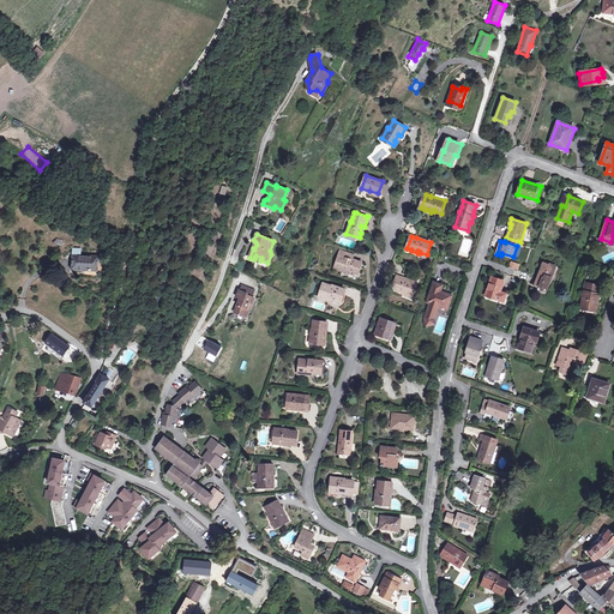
[(89,270),(96,270),(97,270),(98,257),(79,256),(79,248),(73,248),(73,256),(73,269),(85,269),(89,269),(89,270)]
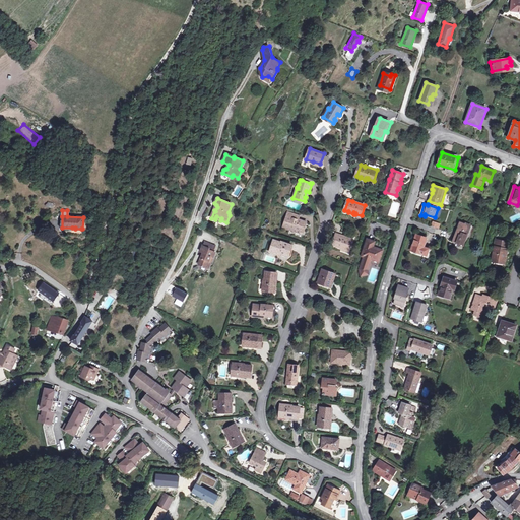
[(297,230),(301,231),(304,233),(307,222),(299,219),(300,216),(289,212),(287,216),(283,226),(294,231),(295,229),(297,229),(297,230)]
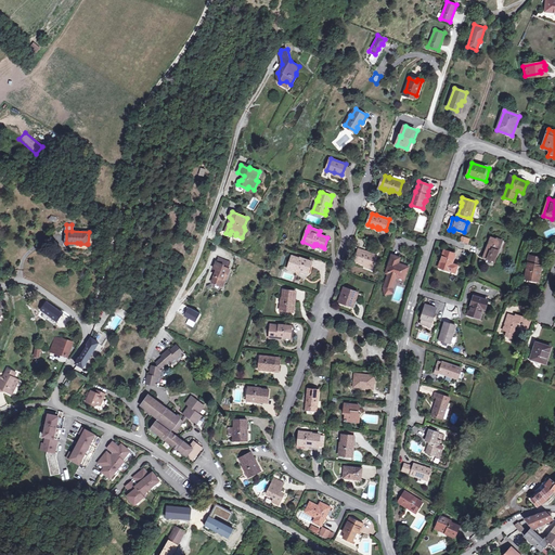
[(491,257),(495,259),(503,240),(498,237),(497,240),(492,237),(485,257),(490,259),(491,257)]
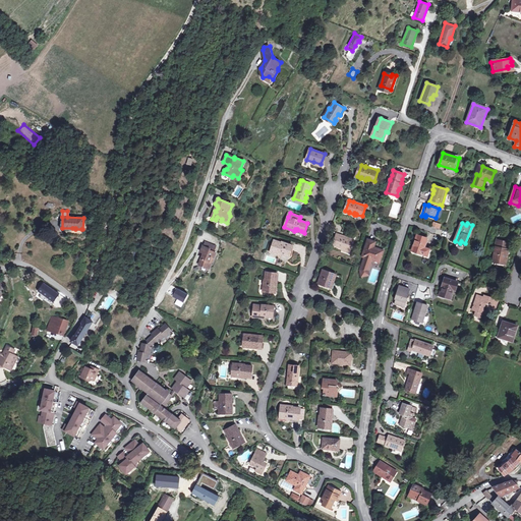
[(345,248),(350,250),(354,239),(341,235),(341,236),(337,234),(334,245),(338,246),(337,246),(342,248),(343,247),(345,248)]
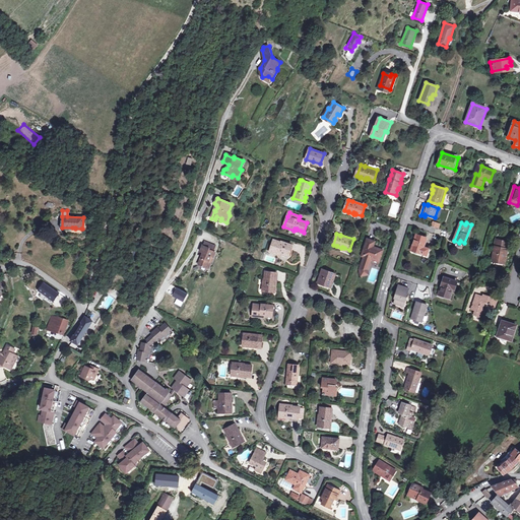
[(429,249),(424,247),(427,238),(416,235),(411,250),(427,255),(429,249)]
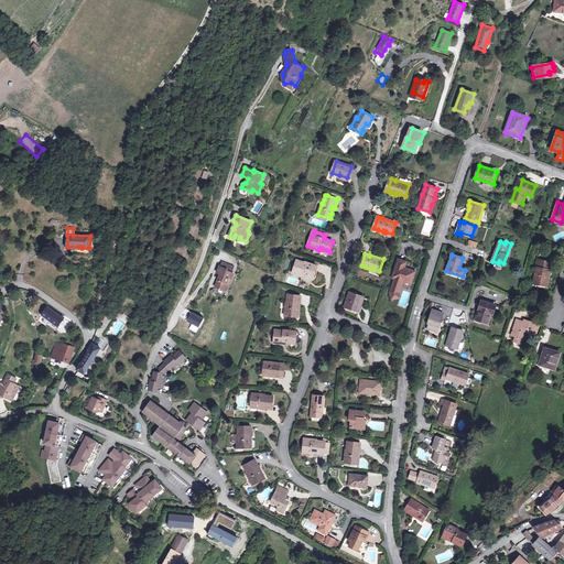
[(305,275),(306,273),(314,275),(317,266),(305,261),(305,263),(296,260),(293,271),(305,275)]
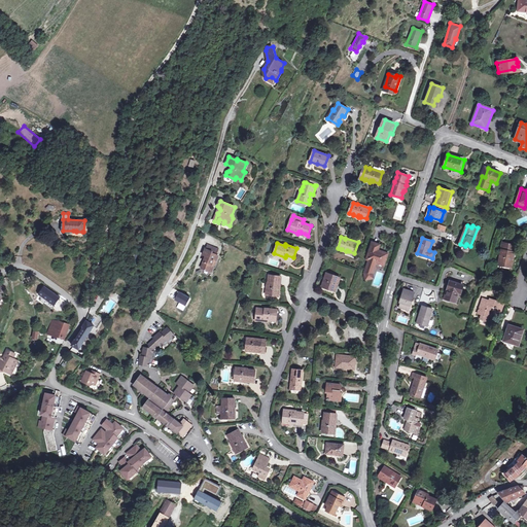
[(373,274),(377,262),(384,265),(388,253),(379,251),(380,245),(373,243),(367,259),(370,260),(365,273),(366,279),(374,278),(373,274)]
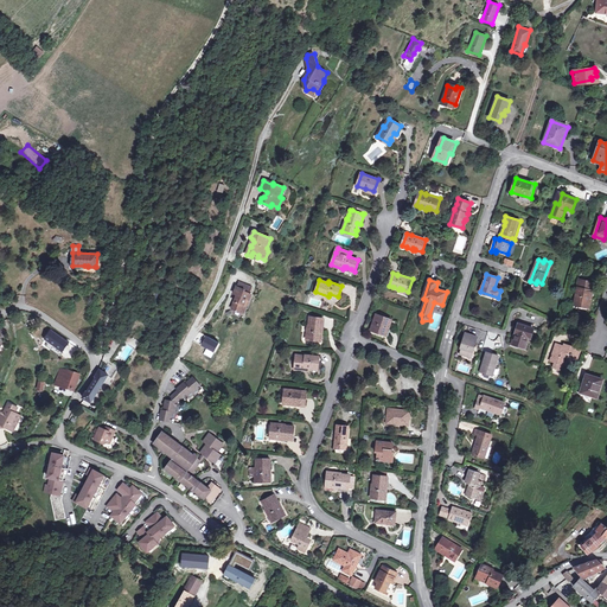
[(593,282),(582,280),(579,293),(577,292),(575,305),(586,307),(587,300),(592,300),(594,289),(592,288),(593,282)]
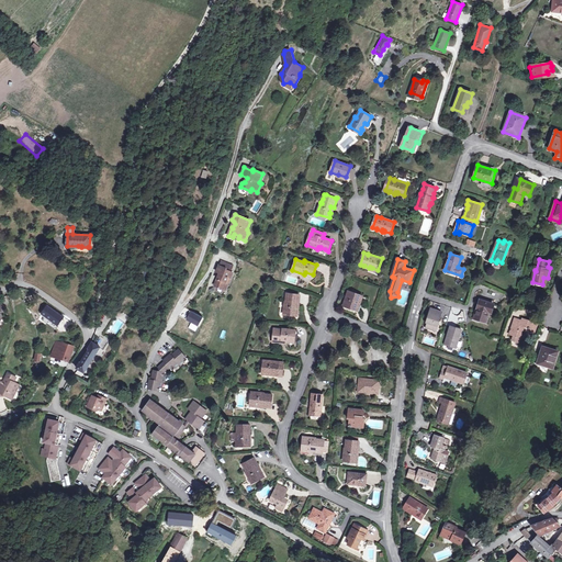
[(215,285),(224,289),(228,278),(229,279),(233,272),(231,271),(233,266),(223,262),(221,267),(218,266),(216,272),(220,273),(217,278),(215,285)]
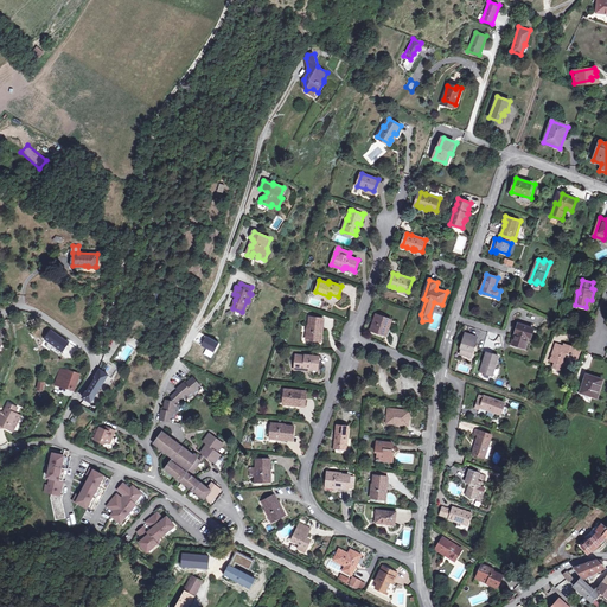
[(371,331),(384,334),(387,328),(389,330),(393,320),(376,314),(371,331)]
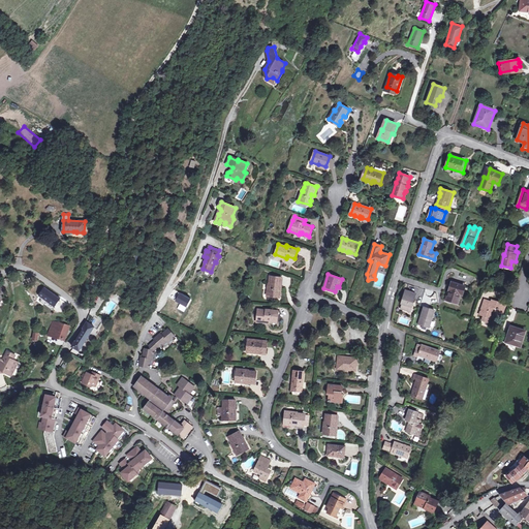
[(267,296),(279,298),(280,293),(278,293),(279,287),(281,287),(282,278),(270,277),(270,285),(268,285),(267,296)]
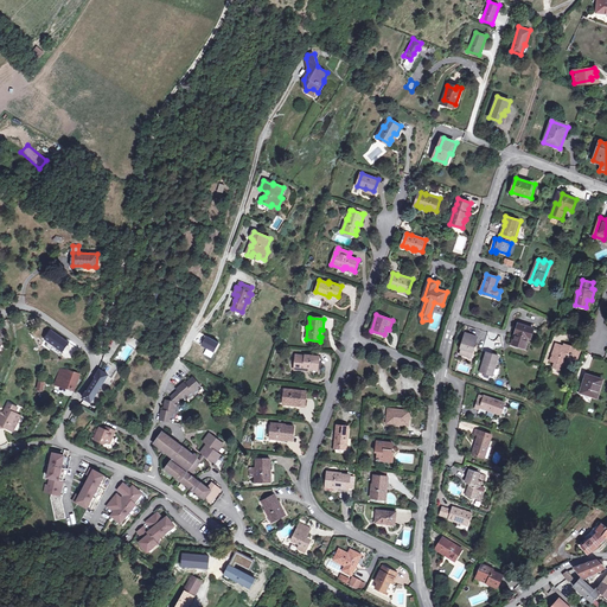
[(529,338),(536,340),(540,331),(519,324),(512,344),(525,347),(529,338)]
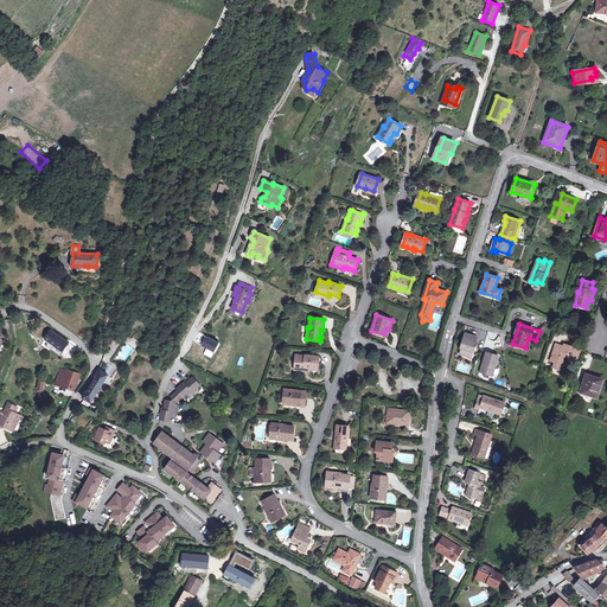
[(51,328),(44,339),(63,352),(70,343),(51,328)]
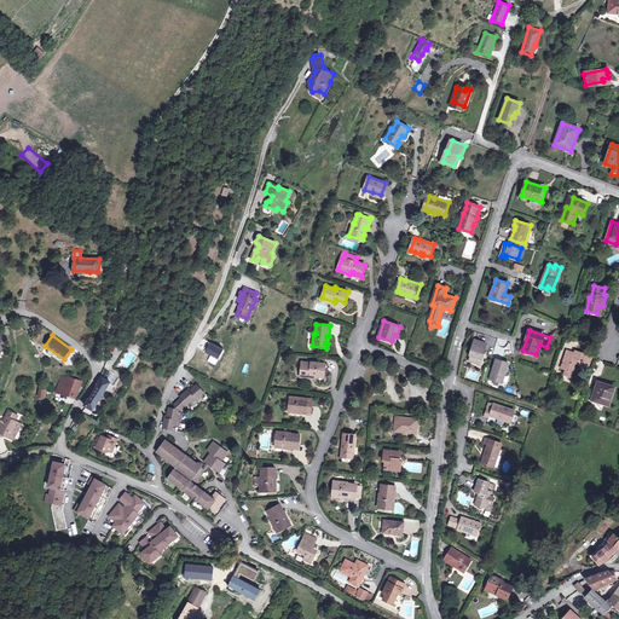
[(474,350),(473,356),(470,362),(481,365),(489,343),(475,340),(473,350),(474,350)]
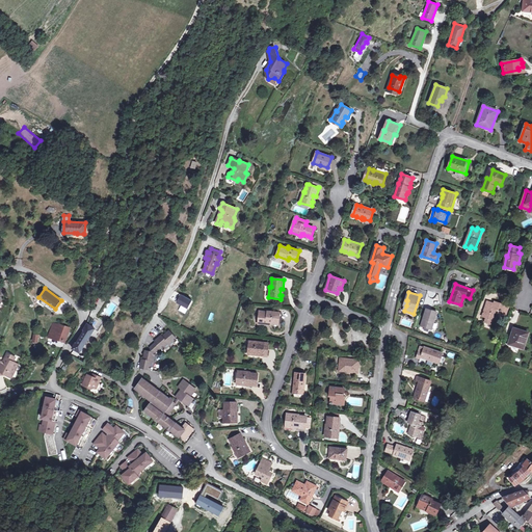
[(177,295),(171,303),(177,306),(181,298),(177,295)]
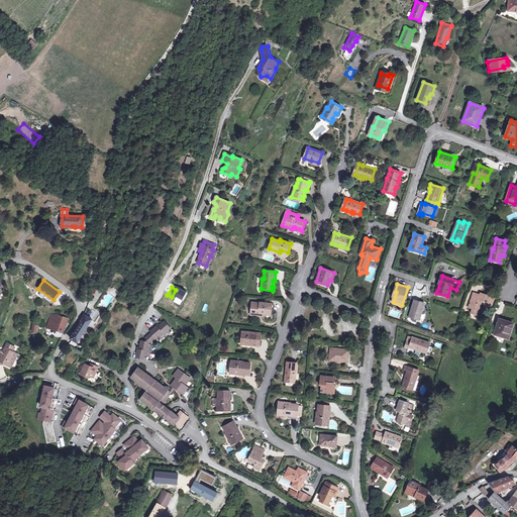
[(37,289),(35,292),(52,303),(54,300),(37,289)]
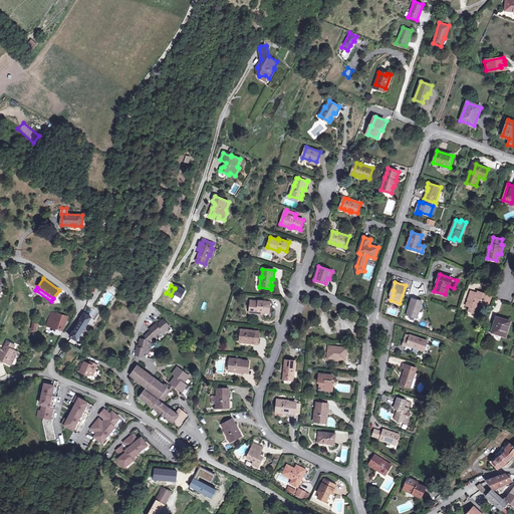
[(181,301),(185,293),(175,288),(171,295),(181,301)]
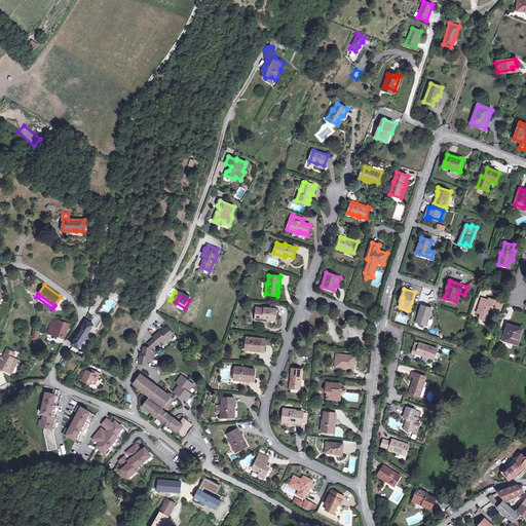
[(487,299),(484,298),(485,298),(481,296),(476,311),(479,312),(478,316),(485,320),(490,304),(496,306),(495,308),(499,310),(502,302),(495,300),(496,299),(488,297),(487,299)]
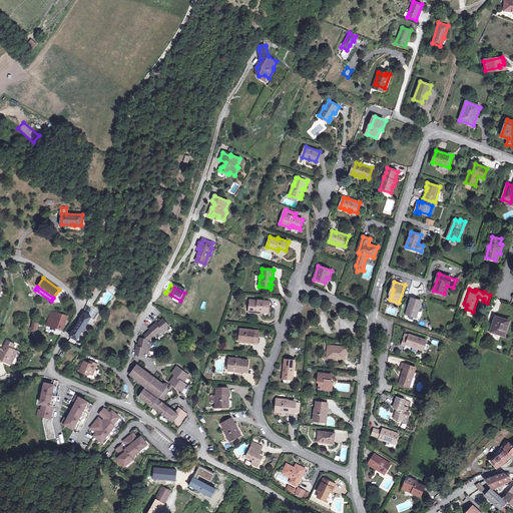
[(414,317),(419,300),(412,298),(409,307),(411,308),(408,315),(414,317)]
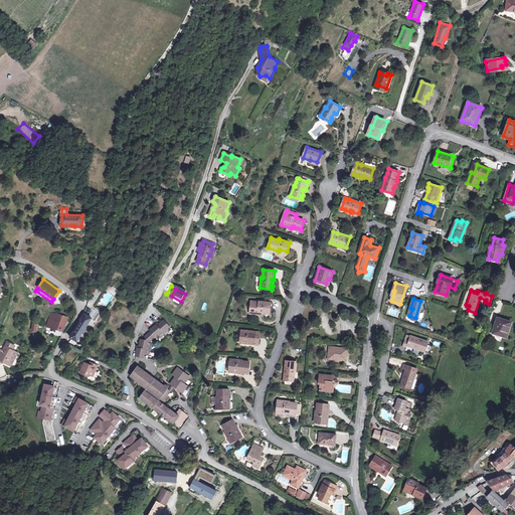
[(262,314),(263,314),(270,314),(271,303),(260,301),(260,302),(251,301),(250,314),(260,315),(260,312),(262,312),(262,314)]
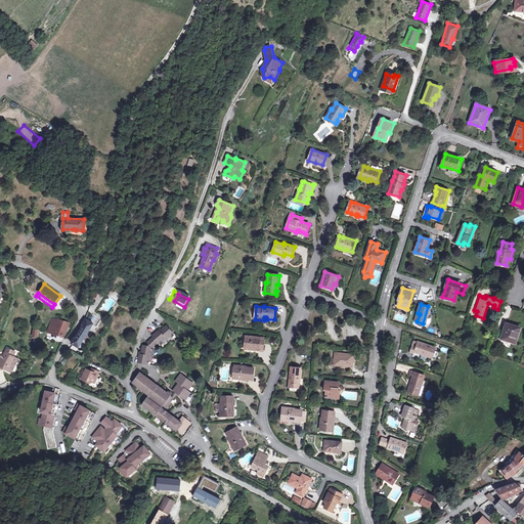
[(432,307),(428,306),(423,323),(426,324),(432,307)]
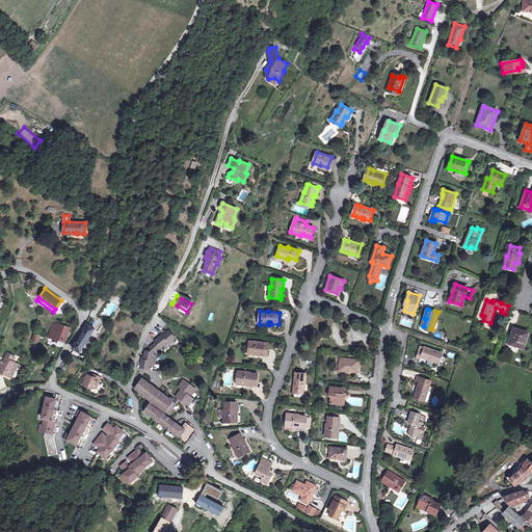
[(80,352),(95,329),(98,331),(103,324),(105,325),(107,322),(97,316),(89,325),(87,324),(82,334),(73,348),(80,352)]
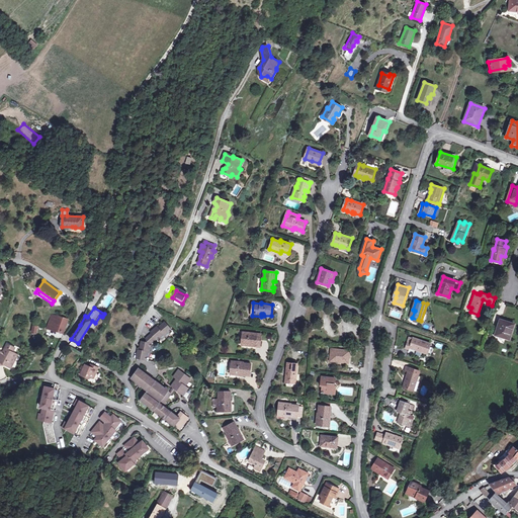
[(48,328),(53,329),(57,319),(52,316),(48,328)]
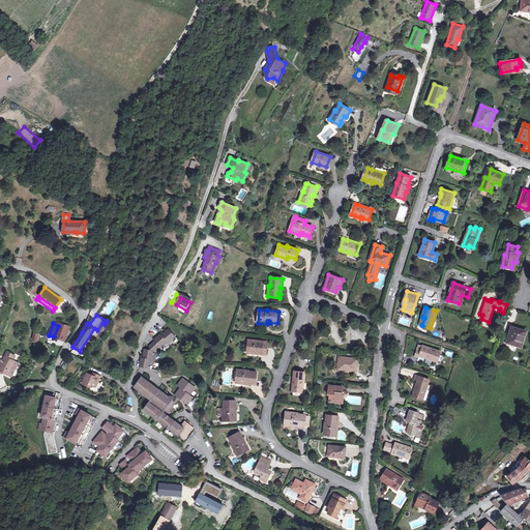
[(58,326),(54,336),(65,340),(67,333),(69,327),(59,323),(58,326)]
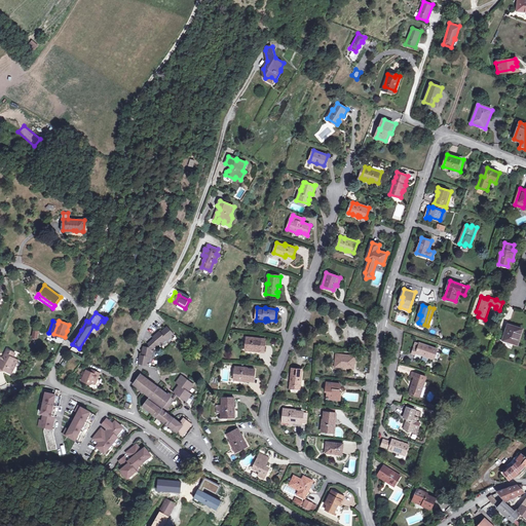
[(523,329),(513,326),(511,330),(508,329),(504,340),(518,344),(523,329)]
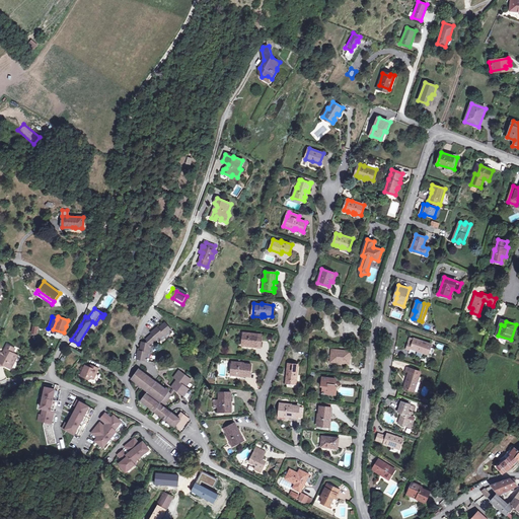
[(137,359),(147,361),(148,358),(149,358),(151,353),(152,353),(153,349),(151,348),(152,345),(152,344),(156,340),(158,342),(160,339),(162,341),(165,337),(167,338),(170,335),(169,334),(172,330),(165,323),(159,328),(158,327),(151,332),(152,335),(146,340),(148,342),(147,344),(142,342),(140,351),(138,351),(137,359)]
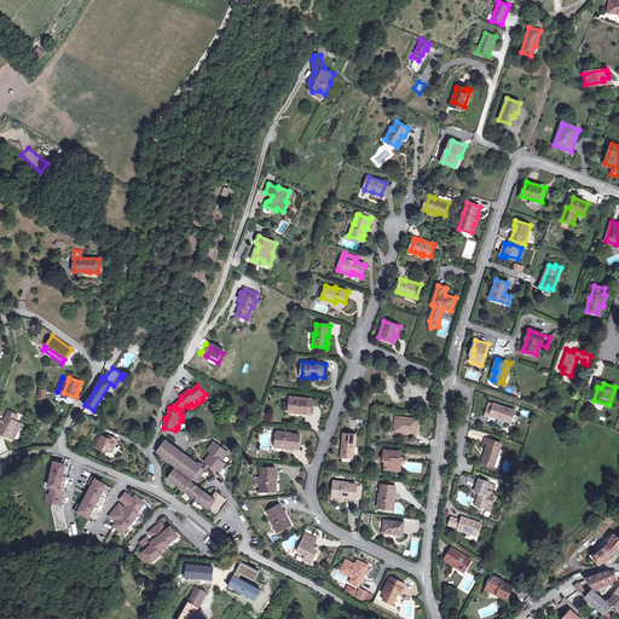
[(300,411),(300,414),(311,415),(313,400),(290,398),(289,410),(300,411)]
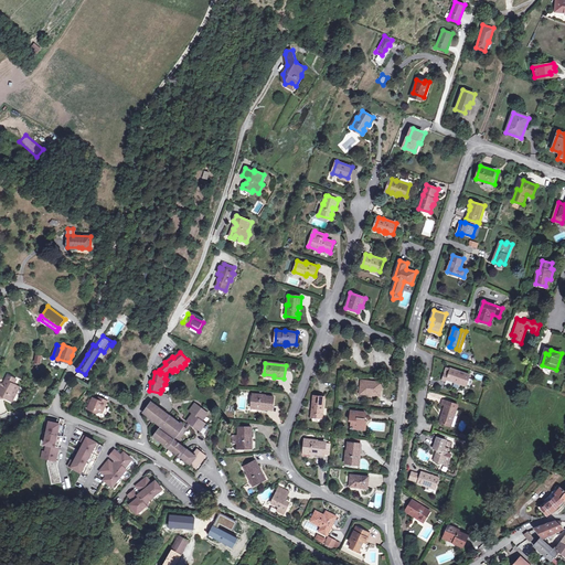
[(472,380),(469,379),(470,375),(447,368),(443,381),(447,382),(448,380),(467,386),(467,385),(470,386),(472,380)]
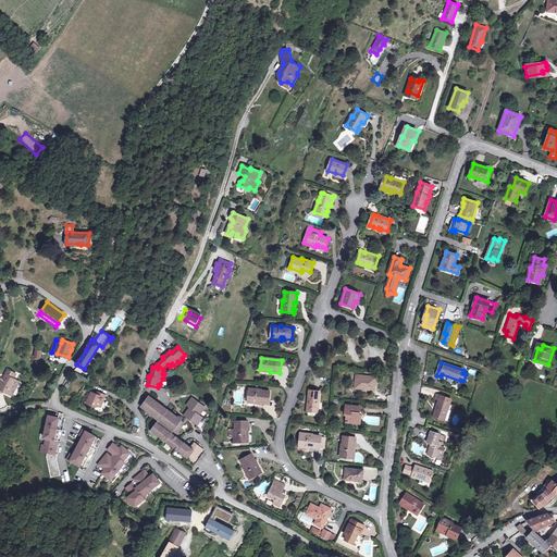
[(14,385),(16,381),(13,379),(15,374),(8,370),(3,379),(0,378),(0,392),(1,391),(11,396),(16,386),(14,385)]
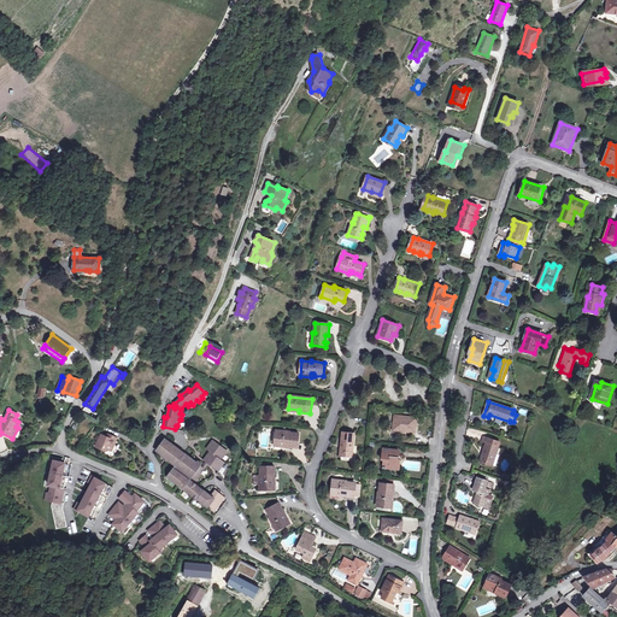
[(395,416),(393,430),(416,433),(417,418),(395,416)]
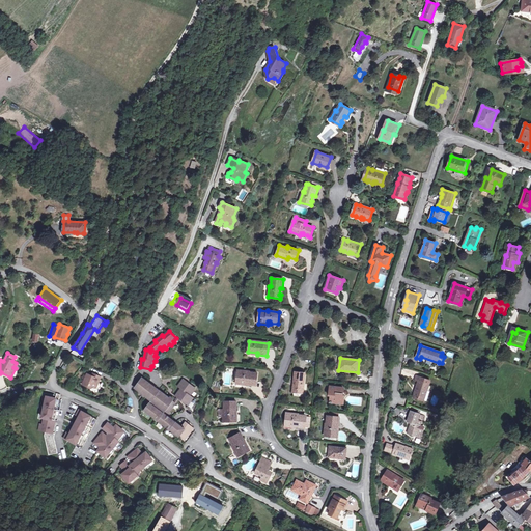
[(247,382),(247,385),(256,386),(257,373),(249,372),(249,371),(238,370),(236,383),(242,383),(242,382),(247,382)]
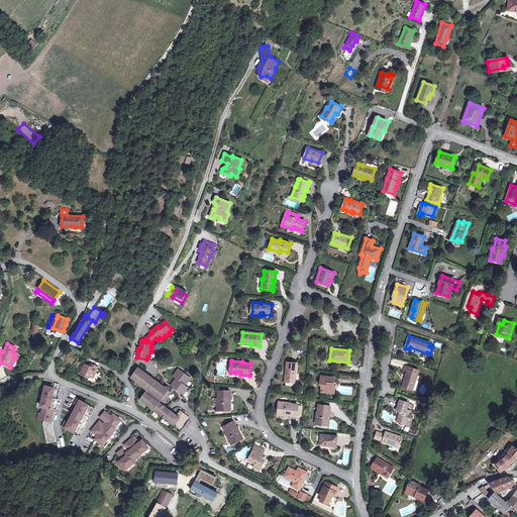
[(287,363),(286,382),(295,383),(297,364),(287,363)]
